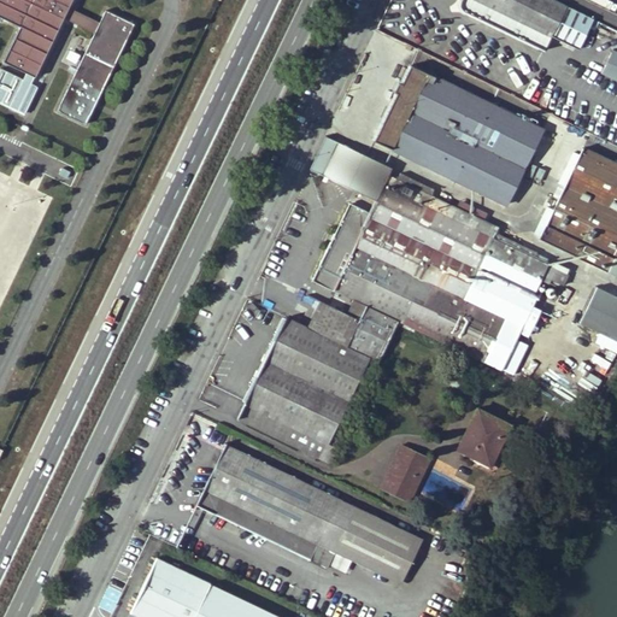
[(71,0),(0,0),(0,17),(18,27),(0,65),(0,103),(25,115),(37,88),(31,84),(52,42),(71,0)]
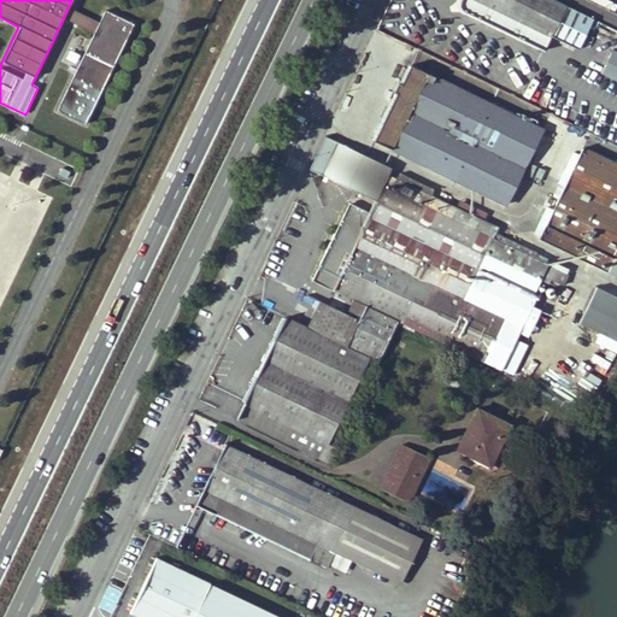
[(556,0),(479,0),(552,35),(568,5),(556,0)]
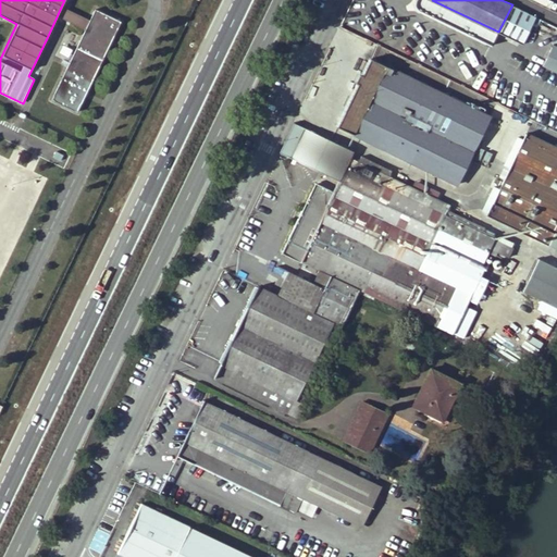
[(88,25),(52,99),(77,112),(121,22),(95,10),(88,25)]
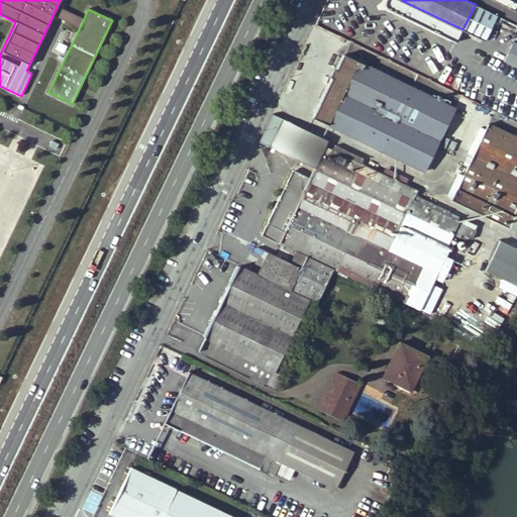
[(504,63),(516,68),(516,42),(513,41),(504,63)]
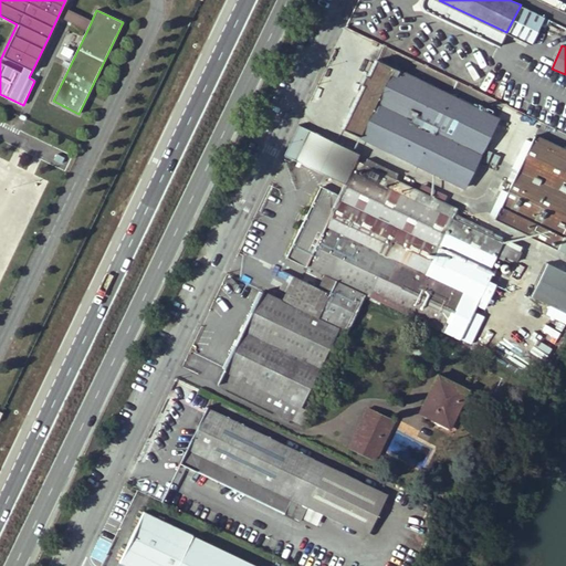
[(71,59),(74,50),(64,46),(61,55),(71,59)]
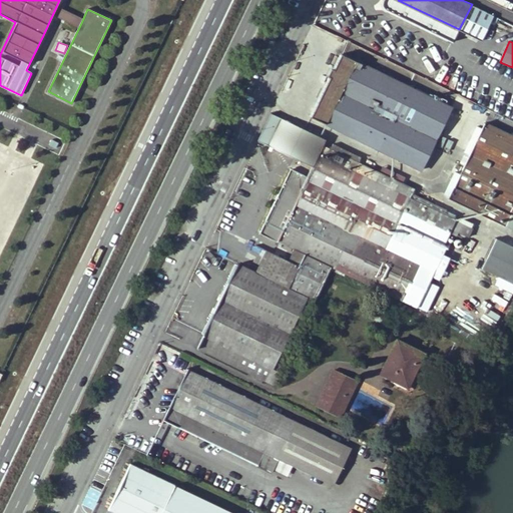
[(422,170),(453,107),(343,54),(335,69),(333,67),(328,76),(331,77),(312,116),(422,170)]
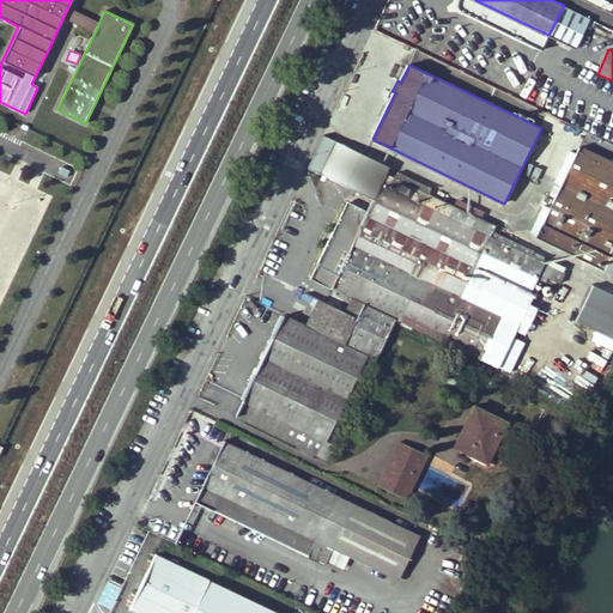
[(315,153),(317,155),(311,167),(350,186),(353,178),(347,176),(350,173),(372,182),(382,164),(329,139),(323,137),(315,153)]
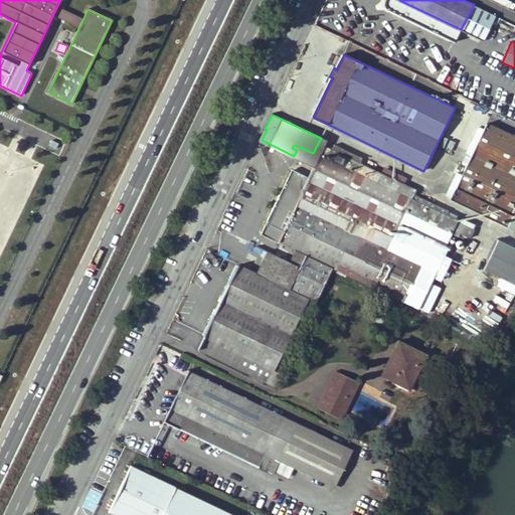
[(514,229),(514,136),(487,123),(451,199),(514,229)]
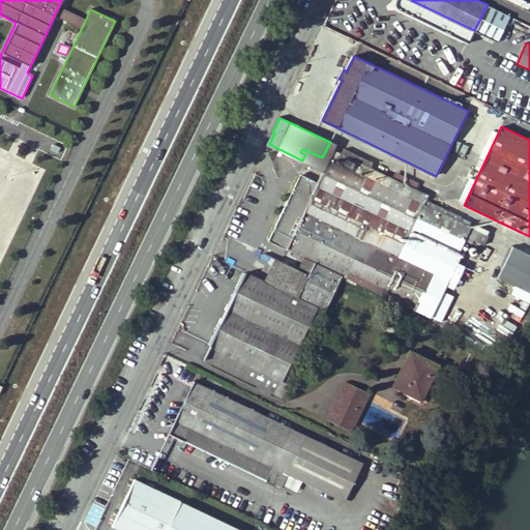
[(489,230),(427,200),(429,195),(348,156),(349,154),(344,151),(342,154),(335,150),(331,160),(329,159),(318,182),(302,174),(270,241),(315,262),(298,297),(248,272),(247,273),(245,273),(211,345),(213,346),(206,359),(284,396),(342,275),(417,311),(447,247),(460,254),(466,240),(472,243),(475,239),(486,244),(490,236),(489,230)]
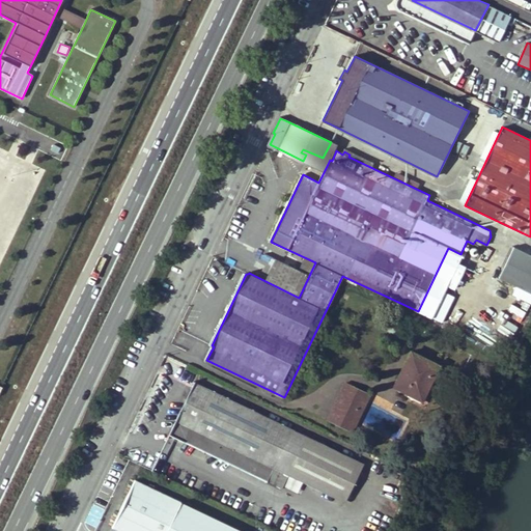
[(530,249),(509,240),(506,246),(530,256),(530,249)]
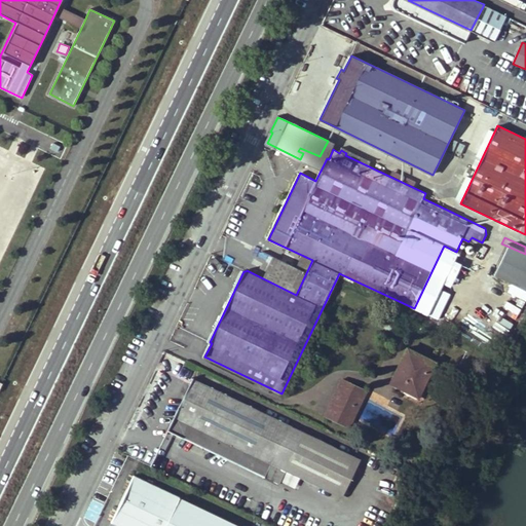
[(445,272),(456,252),(444,246),(414,308),(428,314),(448,274),(445,272)]
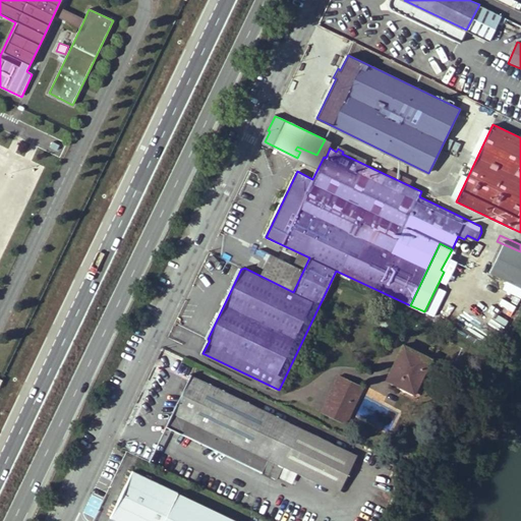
[(448,264),(441,282),(448,285),(449,283),(458,287),(465,272),(448,264)]
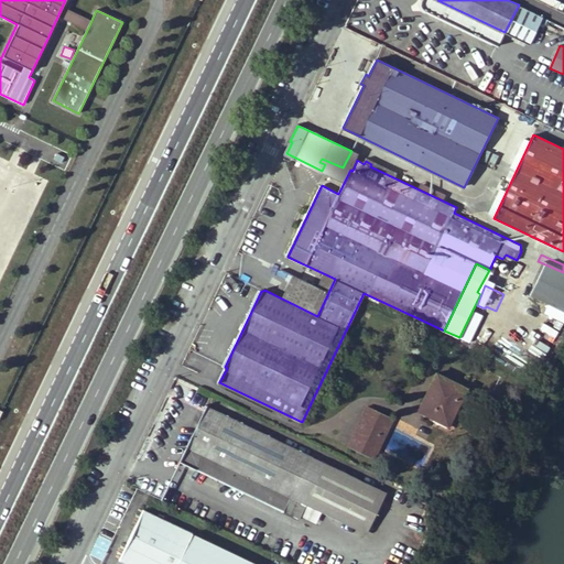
[(467,389),(436,375),(431,388),(435,390),(423,413),(435,419),(436,415),(451,422),(467,389)]
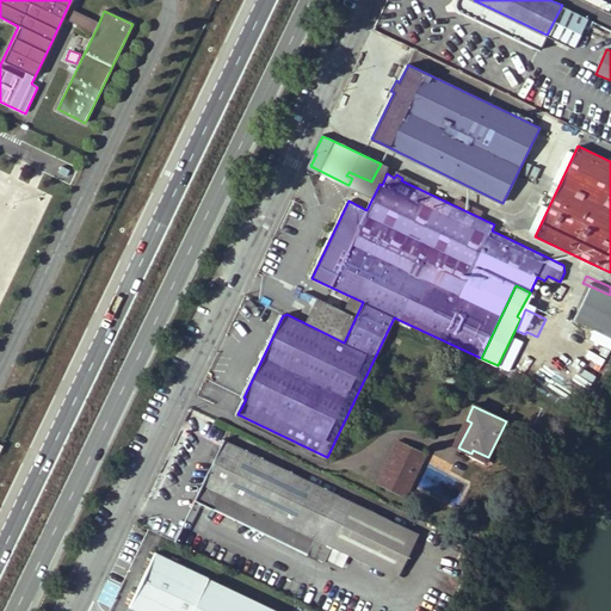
[(419,534),(224,439),(196,500),(211,507),(218,492),(333,547),(328,556),(332,557),(337,548),(397,578),(419,534)]
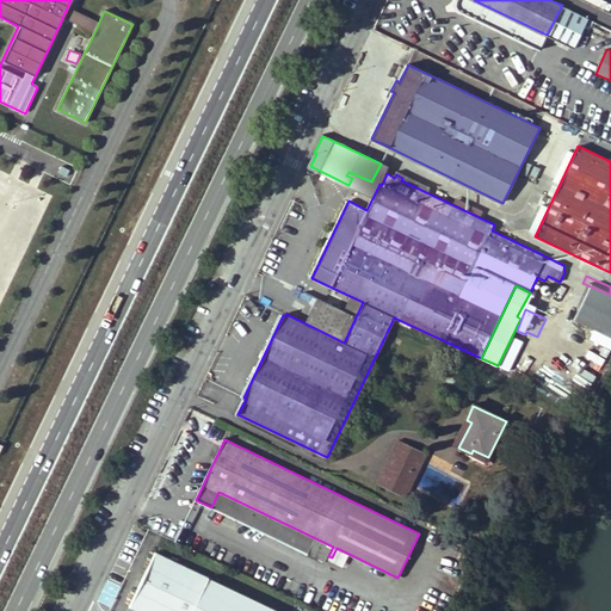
[(378,482),(400,493),(420,452),(399,442),(378,482)]
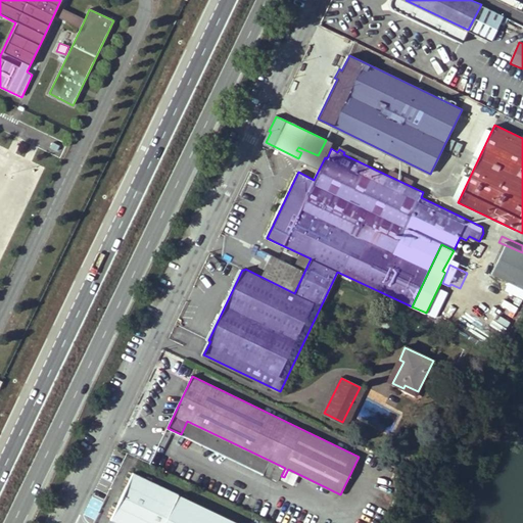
[(364,389),(360,387),(342,422),(347,424),(364,389)]
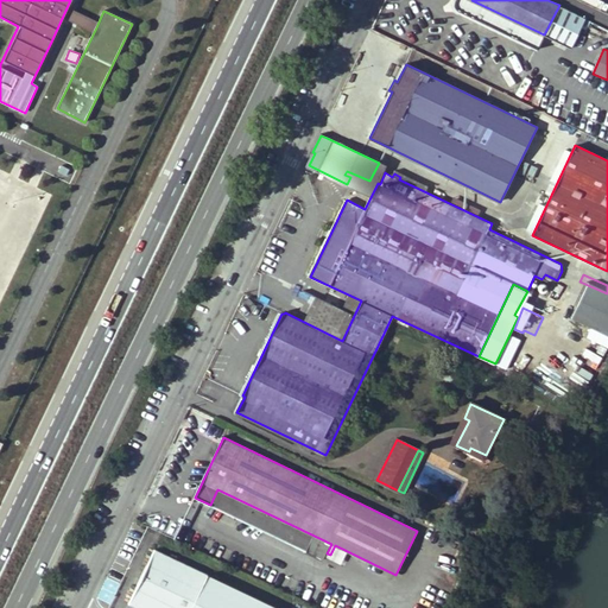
[(217,489),(210,505),(306,551),(298,567),(316,576),(327,553),(331,544),(217,489)]
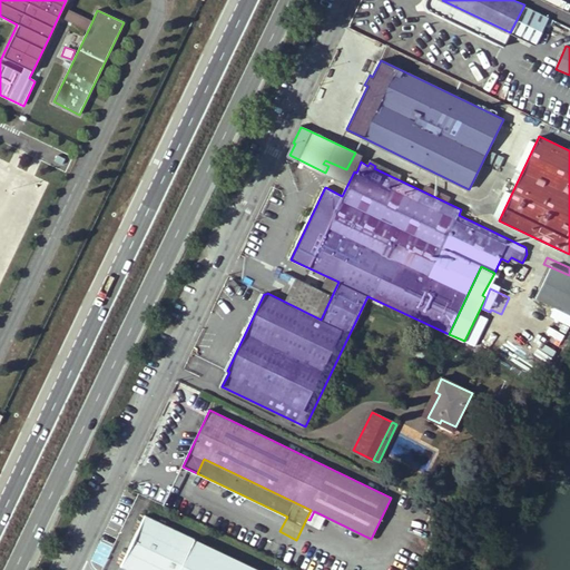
[(179,569),(195,539),(145,516),(120,567),(127,569),(179,569)]
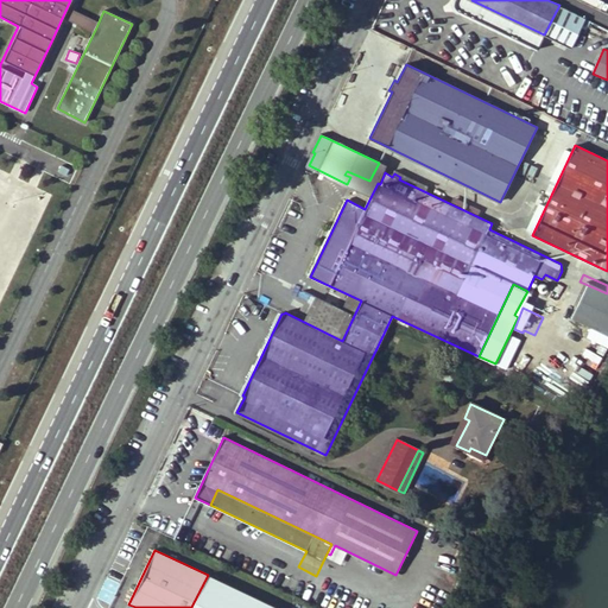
[(280,607),(208,575),(191,607),(280,607)]
